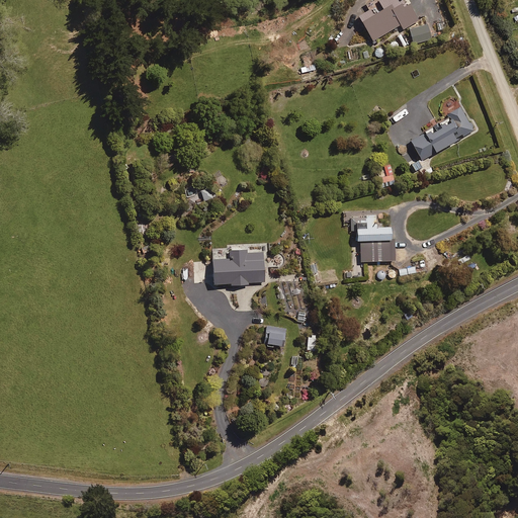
[(405,0),(401,0),(400,0),(380,0),(378,2),(383,11),(362,23),(372,41),(401,25),(404,30),(418,21),(405,0)]
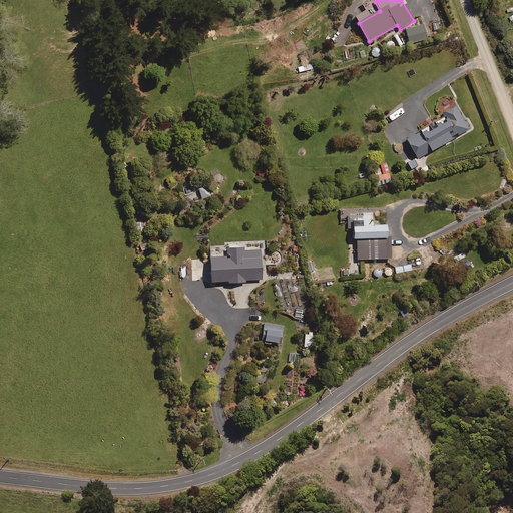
[(410,44),(427,39),(423,25),(406,30),(410,44)]
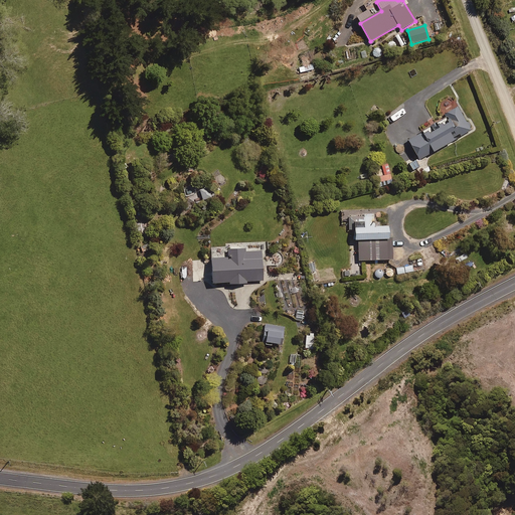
[(418,160),(471,132),(457,105),(443,112),(447,120),(408,141),(418,160)]
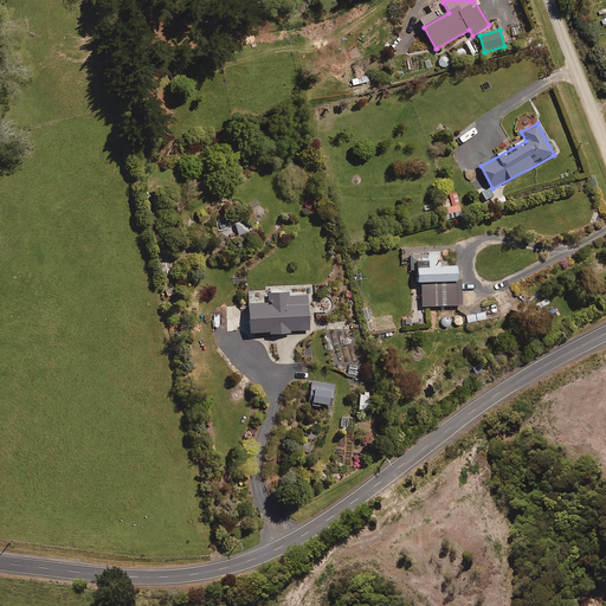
[(489,193),(485,185),(479,188),(485,200),(497,194),(494,189),(489,193)]
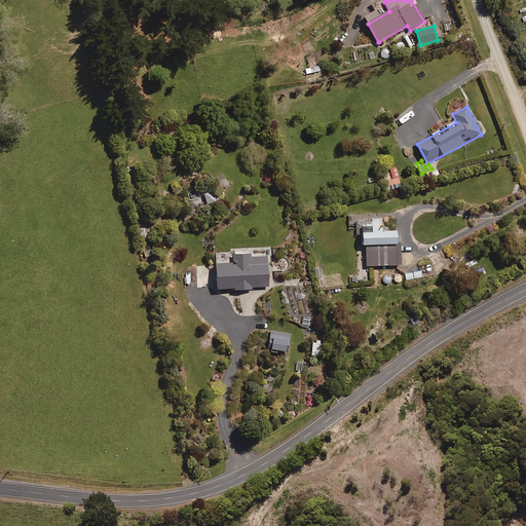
[(386,188),(399,187),(397,167),(383,170),(386,188)]
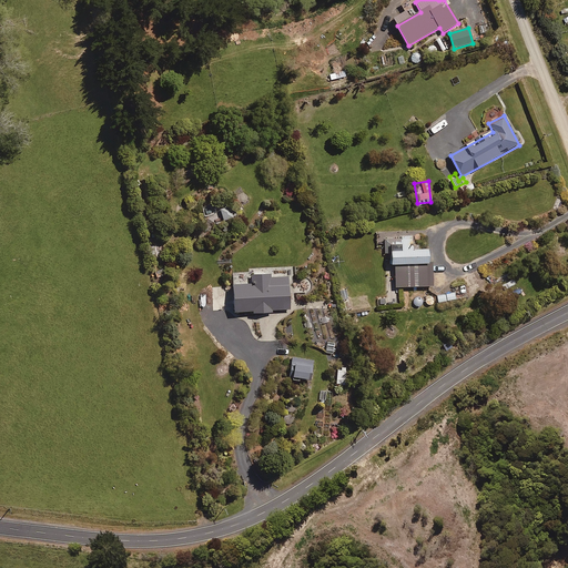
[(224,221),(233,217),(230,206),(220,210),(224,221)]
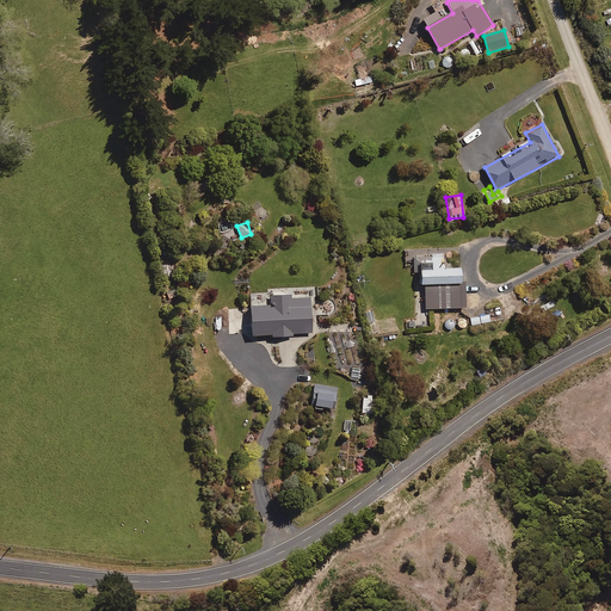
[(461,269),(443,270),(443,254),(413,257),(414,273),(420,272),(421,287),(425,287),(426,310),(467,308),(466,287),(462,287),(461,269)]
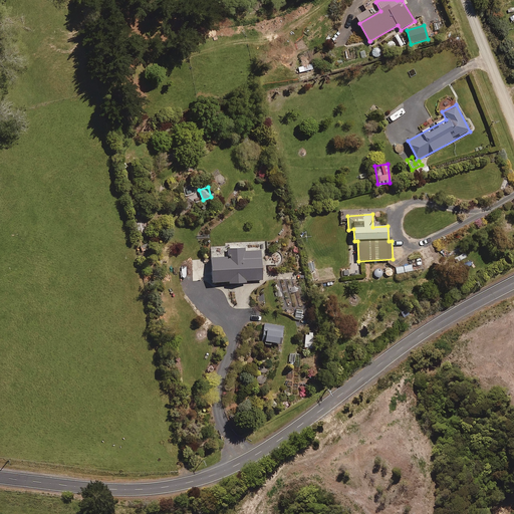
[(245,252),(245,249),(228,250),(228,258),(211,259),(213,283),(229,282),(229,284),(246,283),(246,281),(263,280),(261,251),(245,252)]
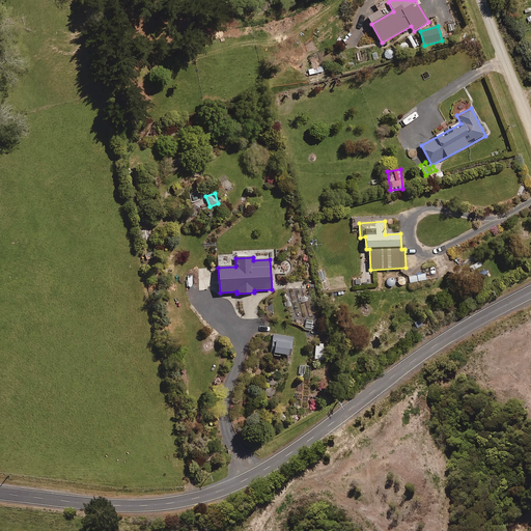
[(290,356),(292,337),(273,335),(271,354),(290,356)]
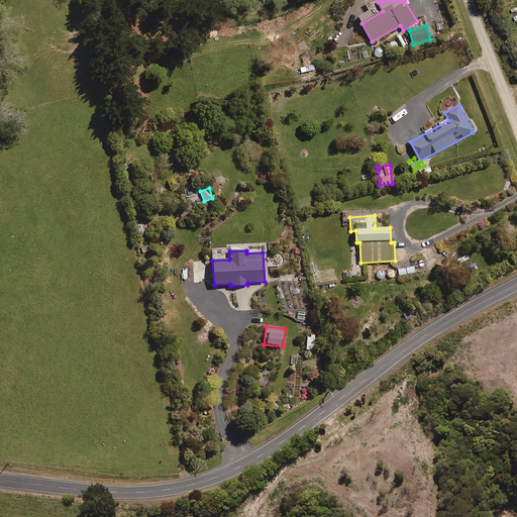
[(307,350),(315,349),(315,338),(306,338),(307,350)]
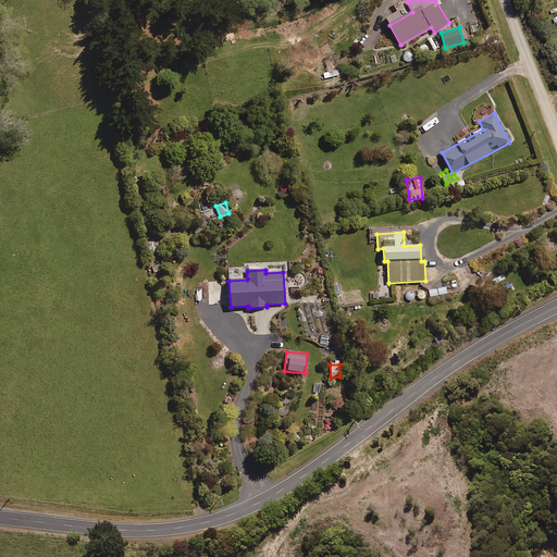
All buildings are outlined.
